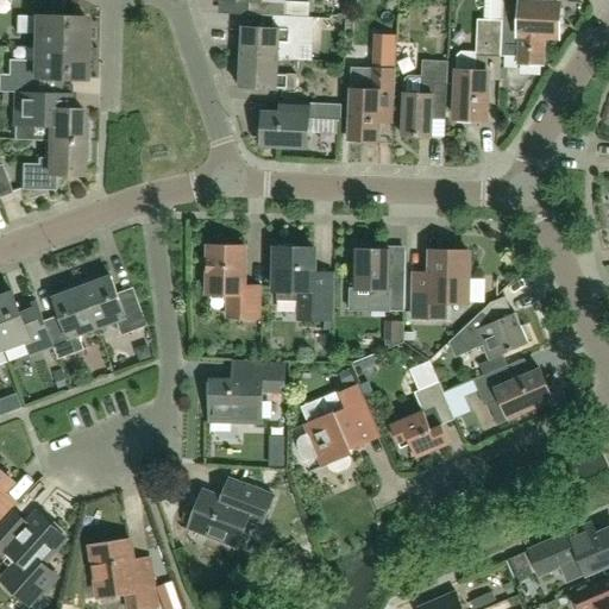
[(215,0),(217,2),(250,4),(249,16),(274,17),(309,19),(309,4),(287,2),(286,0),(215,0)]
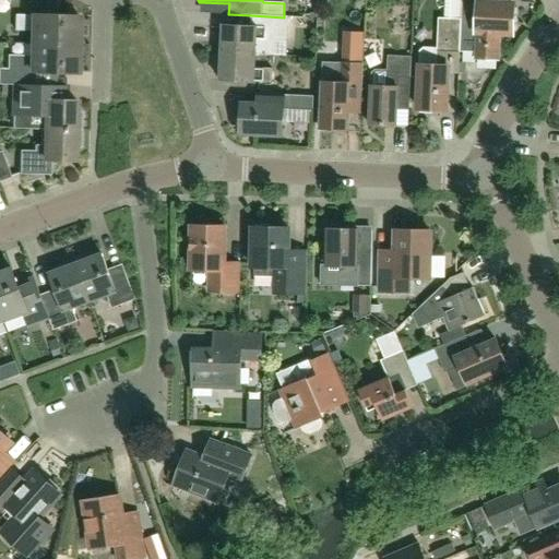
[(436,0),(437,11),(454,11),(454,0),(436,0)]
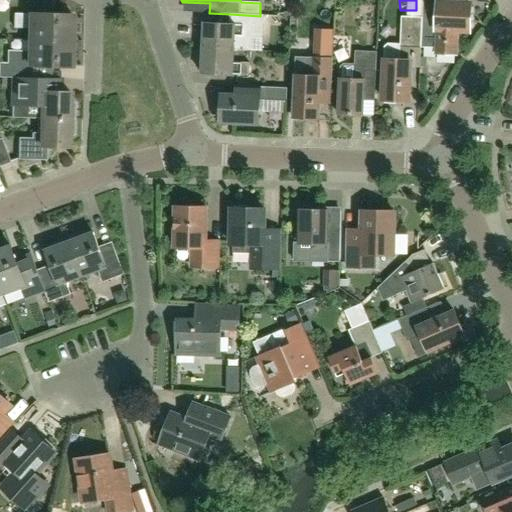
[(423,0),(422,18),(421,46),(422,48),(437,49),(437,55),(455,56),(456,33),(469,33),(471,5),(447,4),(447,0),(423,0)]
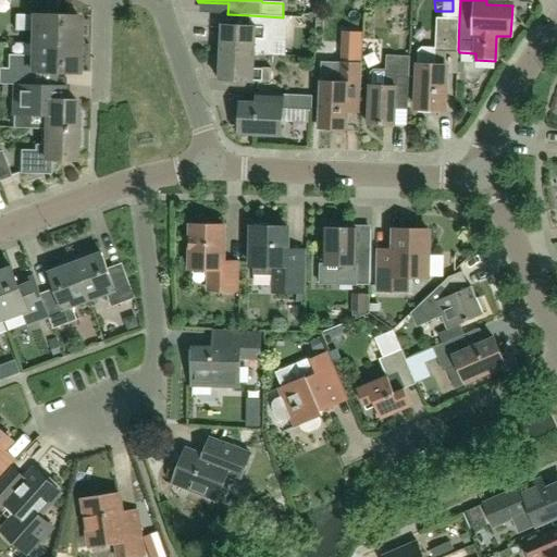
[(293,25),(308,25),(308,8),(293,8),(293,25)]
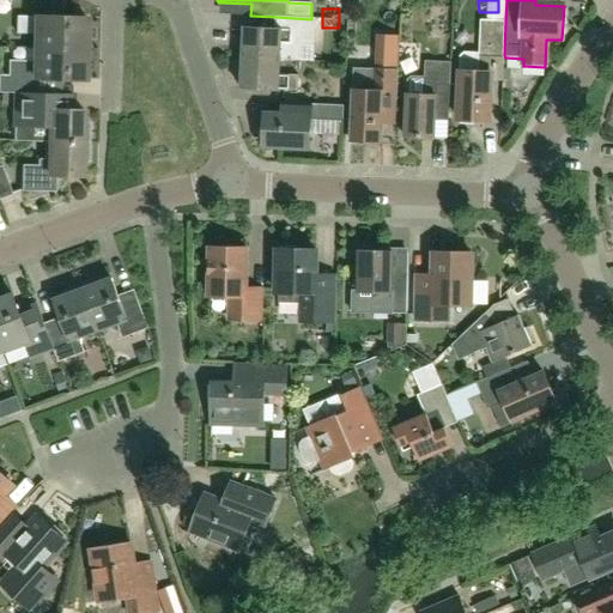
[(36,49),(85,50),(86,18),(17,16),(16,34),(36,34),(36,49)]
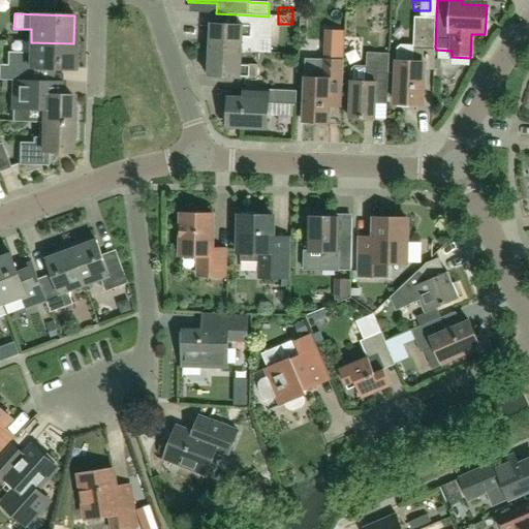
[(273,17),(269,17),(238,14),(237,21),(237,26),(211,24),(210,51),(242,53),(259,54),(259,40),(272,41),(273,17)]
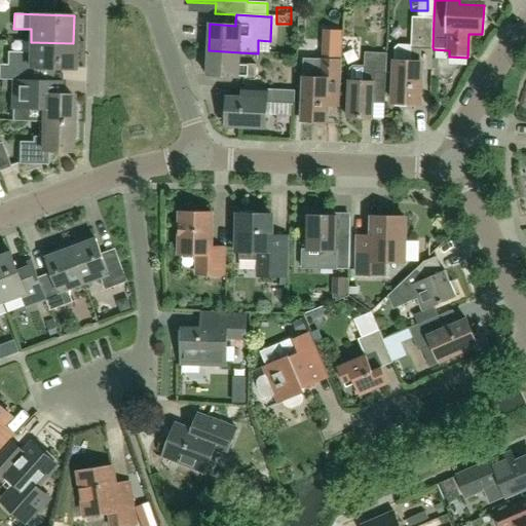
[(395,49),(395,62),(392,104),(419,105),(420,70),(421,47),(433,47),(434,19),(417,17),(413,17),(411,46),(400,46),(395,49)]
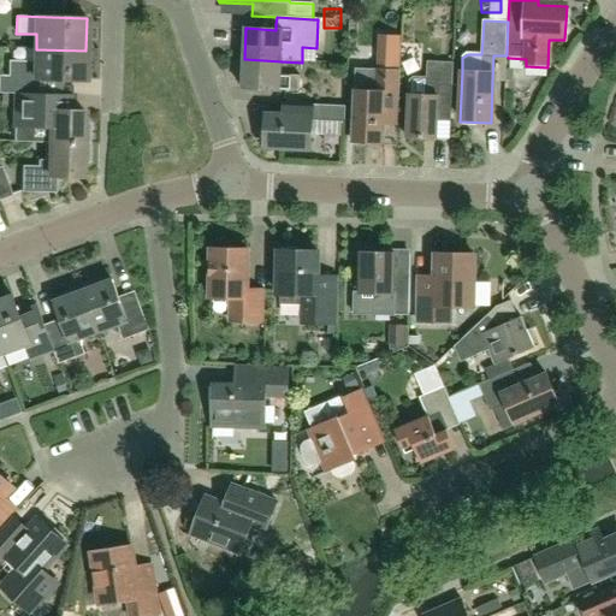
[(86,81),(86,51),(36,49),(35,61),(16,61),(15,76),(0,75),(0,94),(9,95),(9,93),(12,94),(12,95),(53,96),(53,94),(29,94),(30,87),(30,78),(86,81)]
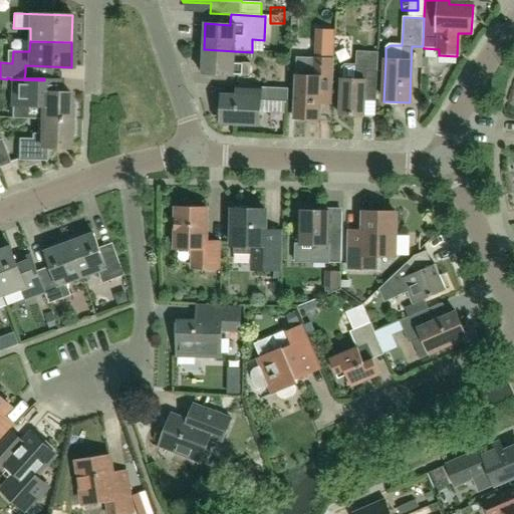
[(234,63),(235,51),(204,49),(202,75),(250,78),(250,64),(234,63)]
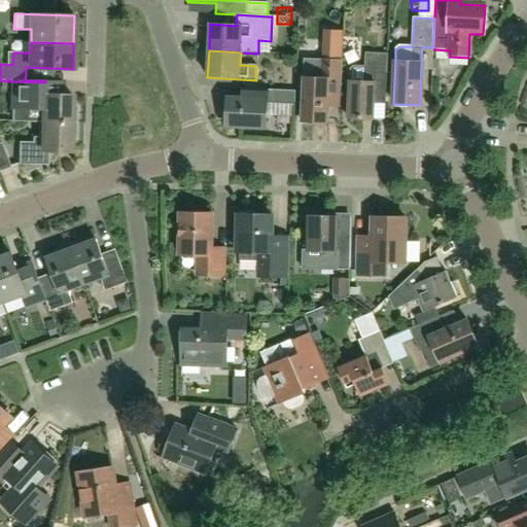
[(328,124),(329,108),(335,108),(340,108),(342,62),(342,53),(321,53),(321,61),(320,79),(303,78),(301,123),(328,124)]
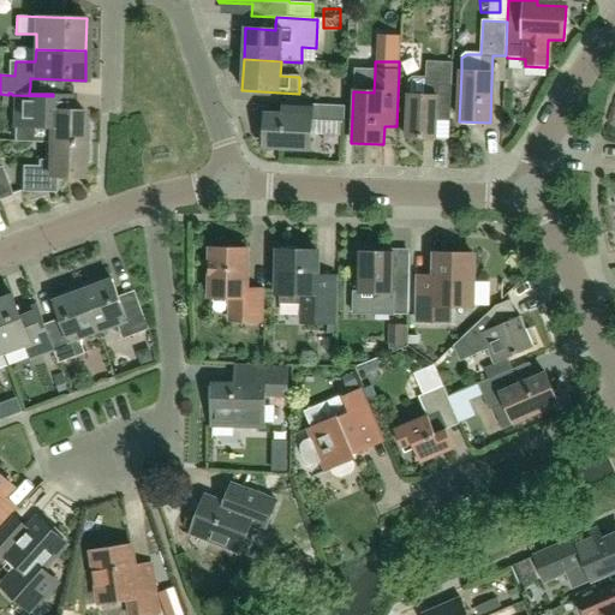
[(451,87),(452,87),(453,63),(427,61),(425,79),(412,78),(407,82),(405,138),(435,139),(436,123),(442,123),(449,123),(451,87)]
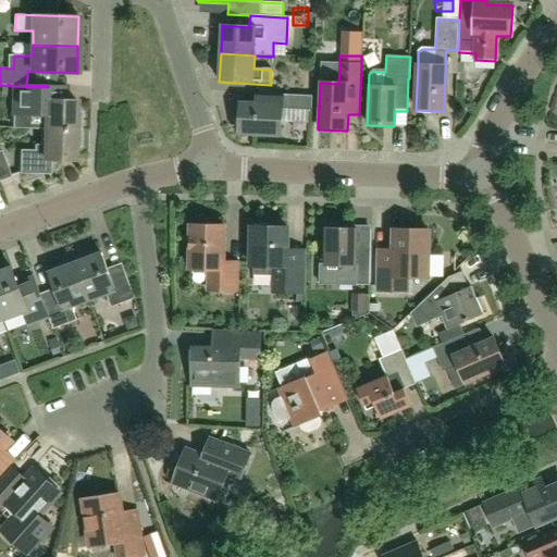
[(53,86),(48,85),(48,87),(11,86),(11,116),(42,116),(41,130),(81,131),(81,113),(76,110),(76,101),(66,101),(66,94),(66,86),(53,86)]
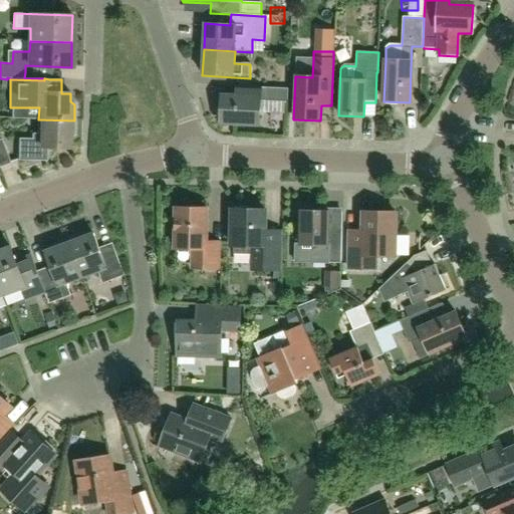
[(287,103),(287,89),(234,87),(234,92),(234,97),(222,97),(220,123),(259,125),(260,101),(287,103)]
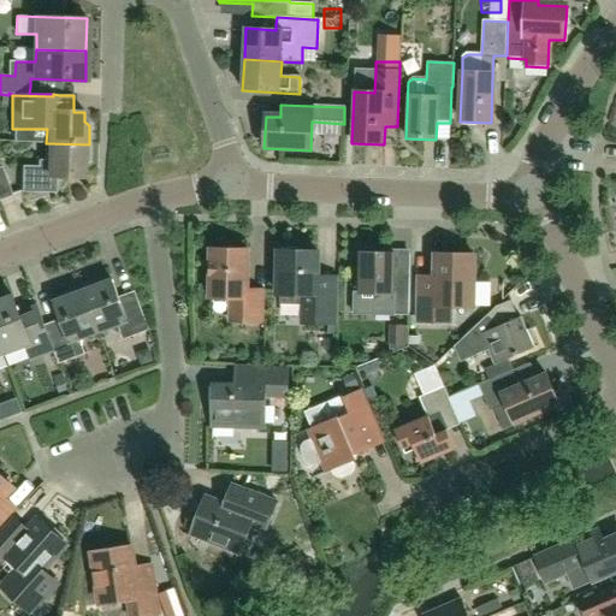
[(57,176),(82,177),(83,166),(88,164),(89,144),(46,143),(46,159),(39,159),(39,166),(23,165),(22,191),(55,193),(57,176)]
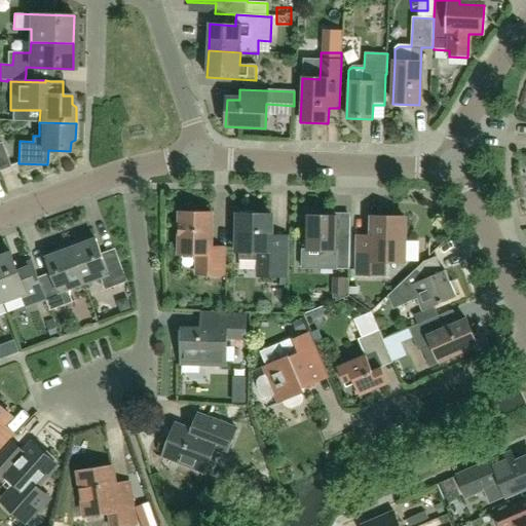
[(1,143),(0,142),(0,171),(10,166),(1,143)]
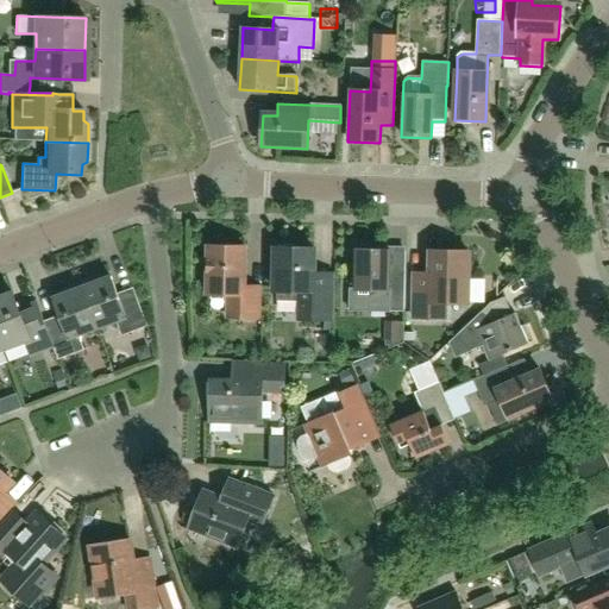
[(244,249),(209,248),(207,295),(227,296),(227,319),(258,319),(259,288),(251,288),(243,288),(244,249)]
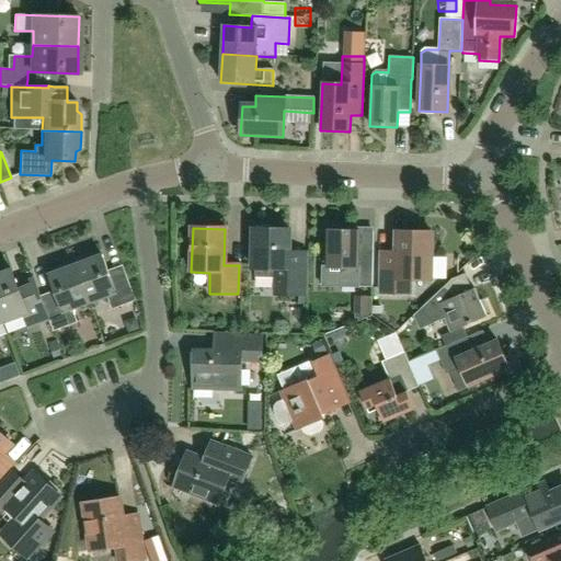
[(255,277),(275,278),(275,296),(304,296),(305,254),(297,254),(288,253),(288,230),(253,229),(252,268),(255,268),(255,277)]
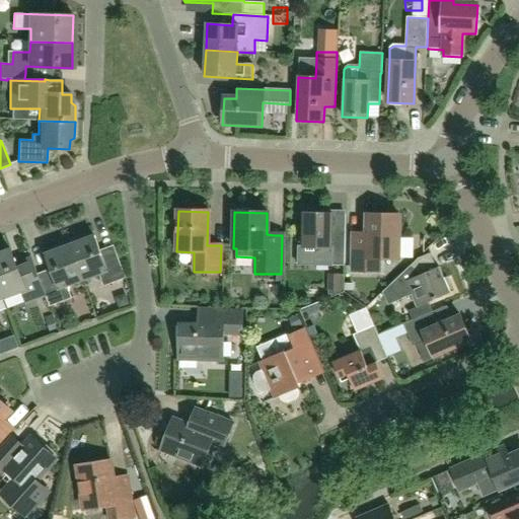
[(331,232),(332,215),(303,214),(302,247),(319,248),(318,266),(344,267),(345,233),(339,232),(331,232)]
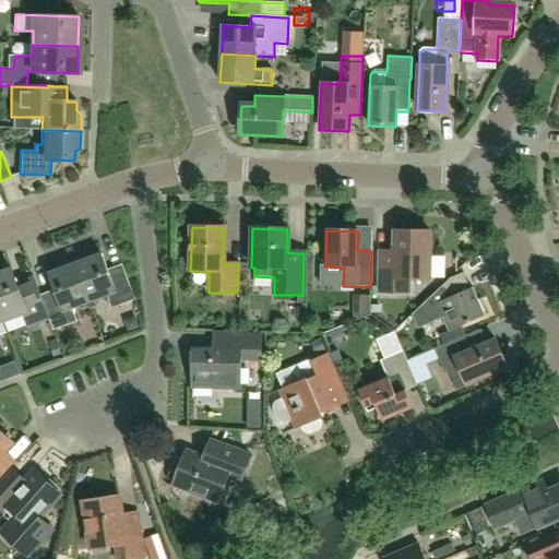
[(429,233),(394,232),(394,252),(387,252),(380,252),(379,293),(407,293),(407,280),(428,280),(429,233)]
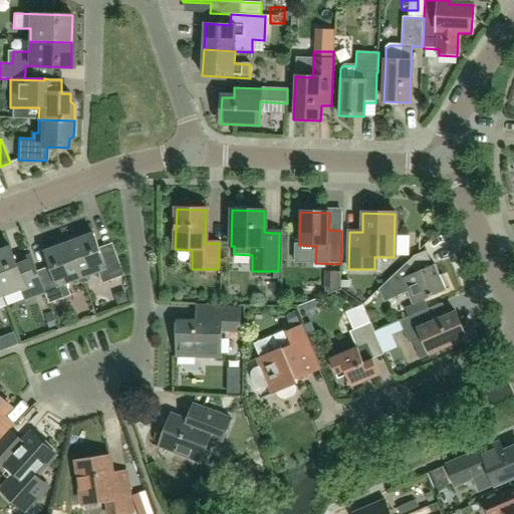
[(69,244),(82,278),(97,273),(101,285),(123,277),(111,245),(105,247),(98,249),(93,235),(69,244)]
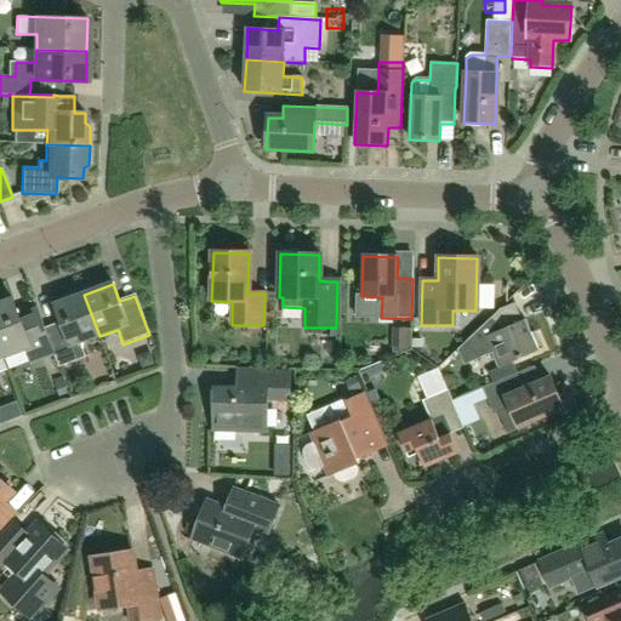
[(80,343),(100,336),(84,295),(53,306),(61,324),(53,326),(45,330),(53,355),(60,369),(85,359),(80,343)]
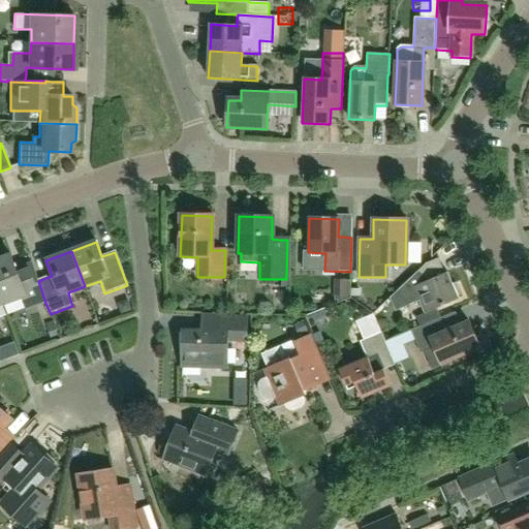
[(24,265),(14,268),(10,256),(0,259),(0,296),(3,305),(22,298),(26,310),(45,303),(38,281),(31,262),(24,265)]
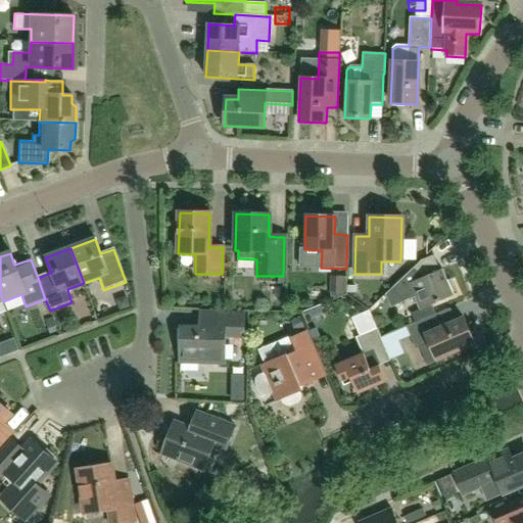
[(391,289),(403,302),(414,297),(420,310),(411,314),(415,324),(435,315),(431,304),(453,295),(441,270),(421,279),(417,275),(412,270),(391,289)]
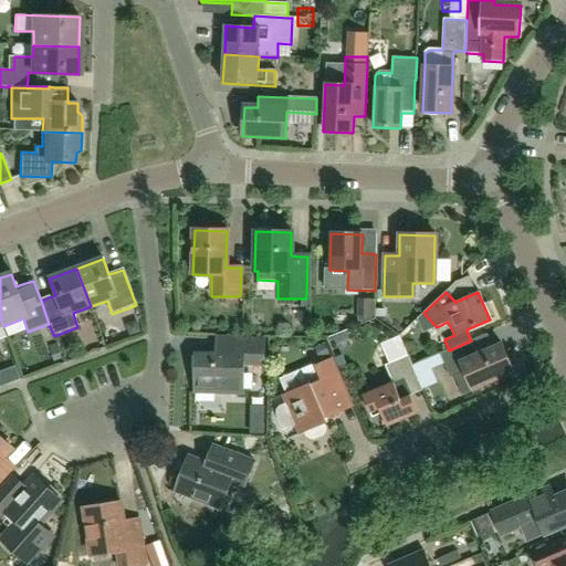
[(358,299),(357,325),(375,318),(375,300),(371,300),(358,299)]
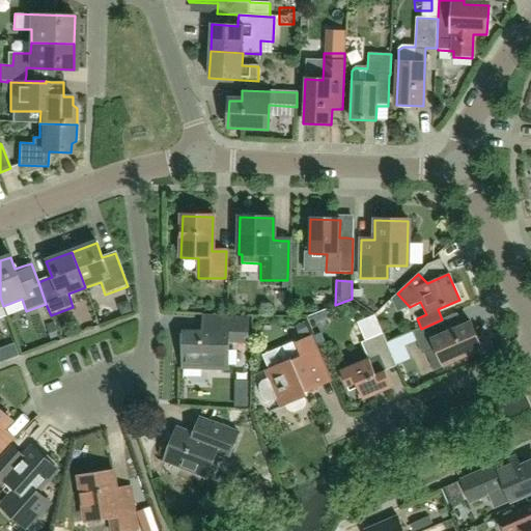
[(227,370),(228,342),(247,342),(248,318),(219,317),(218,333),(201,333),(184,332),(183,369),(227,370)]
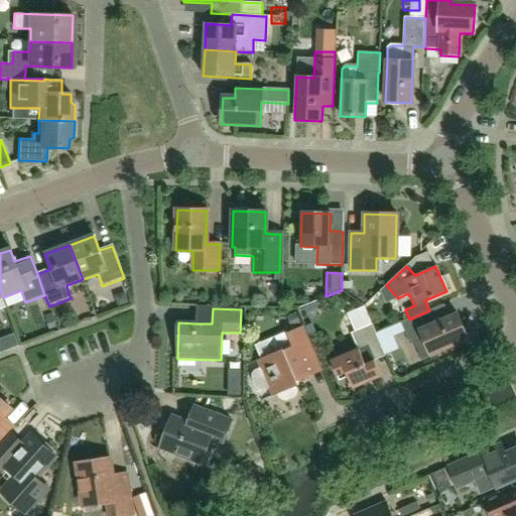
[(468,340),(457,313),(440,320),(438,314),(435,308),(429,310),(409,319),(400,324),(409,346),(423,340),(430,356),(468,340)]
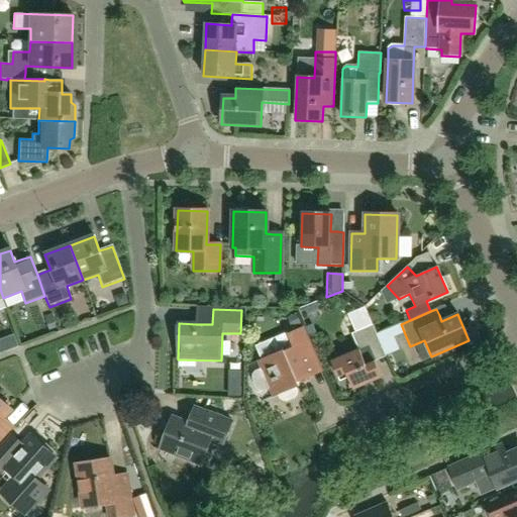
[(378,339),(376,334),(372,326),(354,333),(350,334),(357,350),(330,362),(337,379),(346,375),(352,391),(382,379),(375,363),(367,343),(378,339)]
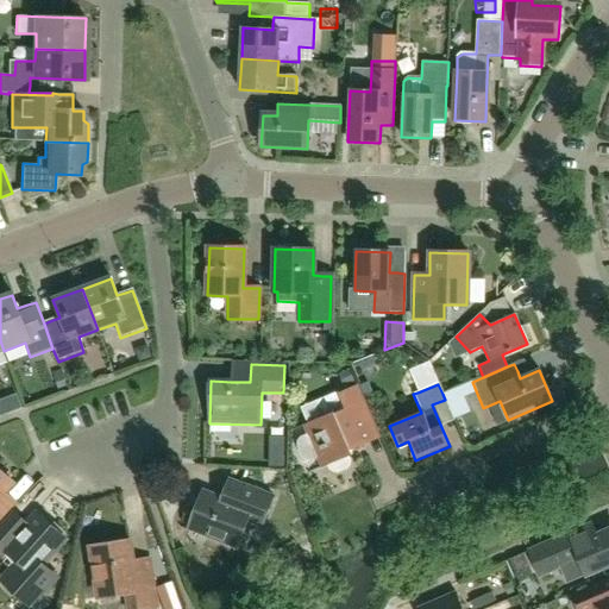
[(351,460),(350,458),(353,456),(351,451),(374,441),(381,439),(359,385),(339,394),(345,410),(334,415),(333,413),(303,425),(303,426),(305,426),(308,434),(300,438),(296,441),(296,446),(300,457),(305,460),(309,460),(318,457),(321,468),(320,468),(321,470),(328,466),(330,470),(333,472),(338,473),(347,470),(351,465),(351,460)]
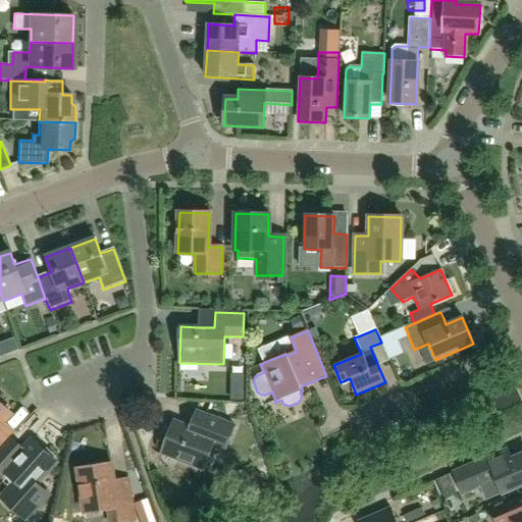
[(381,343),(383,347),(401,340),(397,330),(379,337),(381,343)]
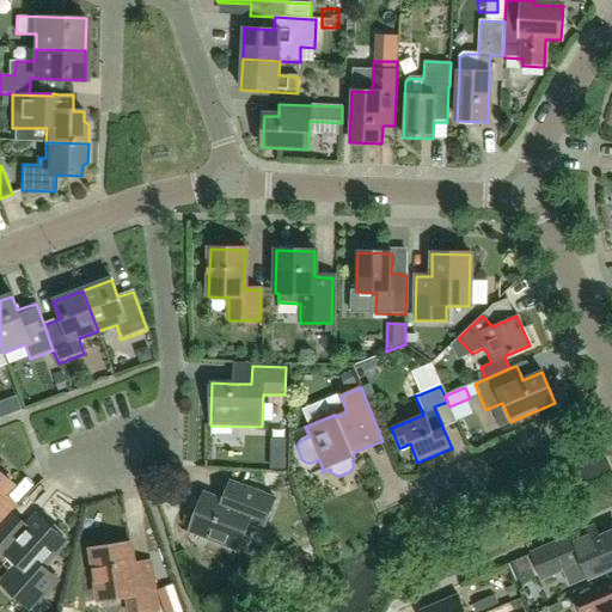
[(8,502),(2,496),(12,487),(0,475),(0,522),(14,507),(8,502)]
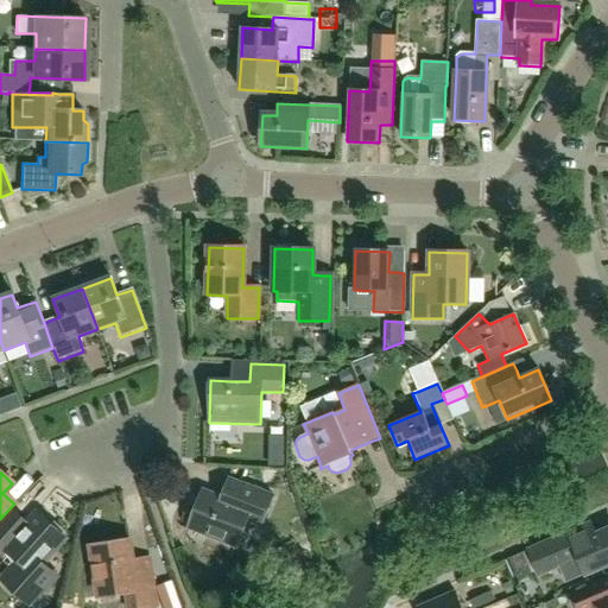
[(260,526),(272,495),(229,480),(226,488),(222,499),(202,491),(188,530),(235,549),(246,520),(260,526)]
